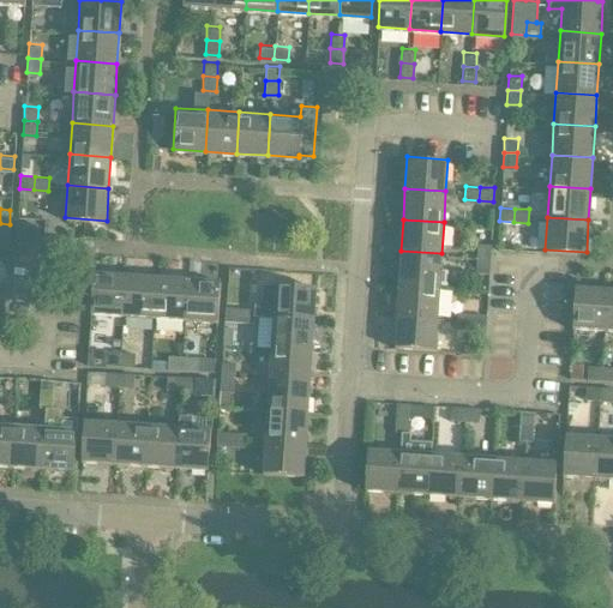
[(38,223),(17,222),(16,240),(37,241),(38,223)]
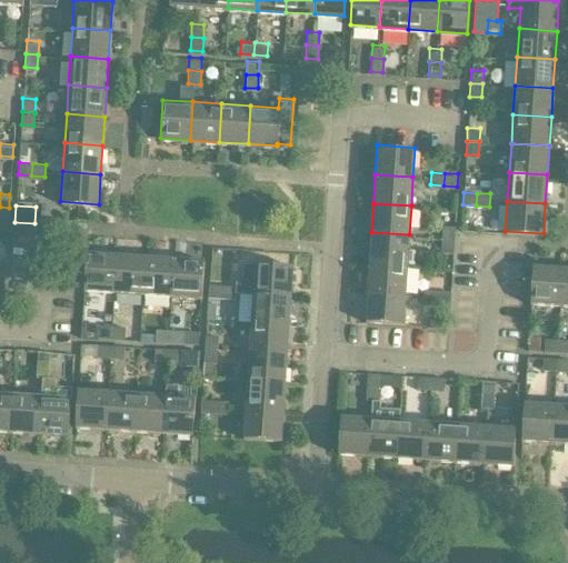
[(9,208),(0,207),(0,220),(8,221),(9,208)]
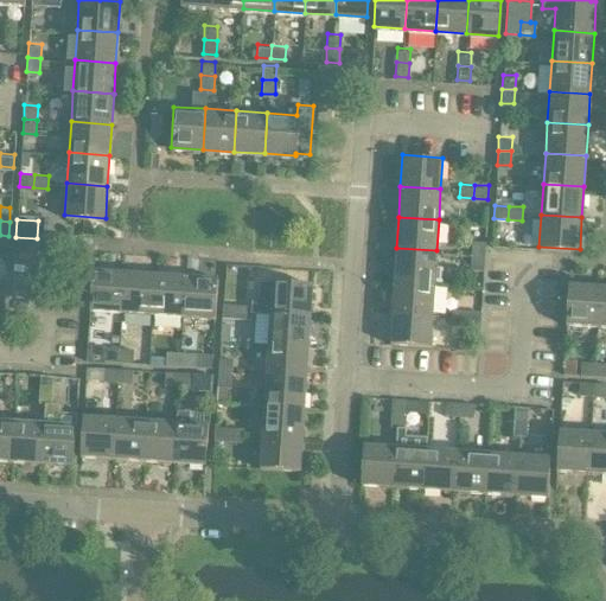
[(472,238),(471,253),(484,254),(485,240),(472,238)]
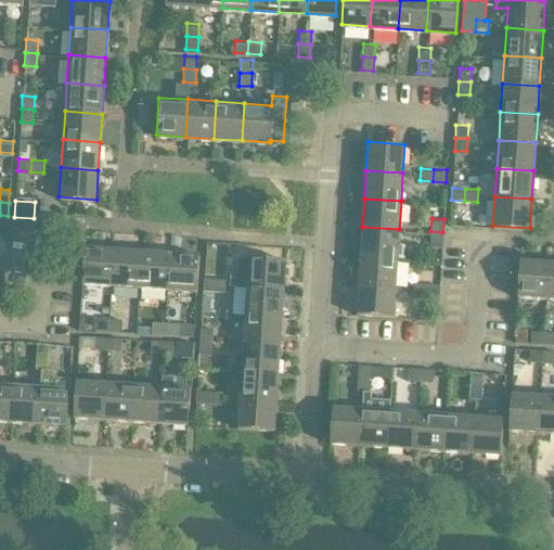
[(362,227),(360,255),(397,257),(399,229),(362,227)]
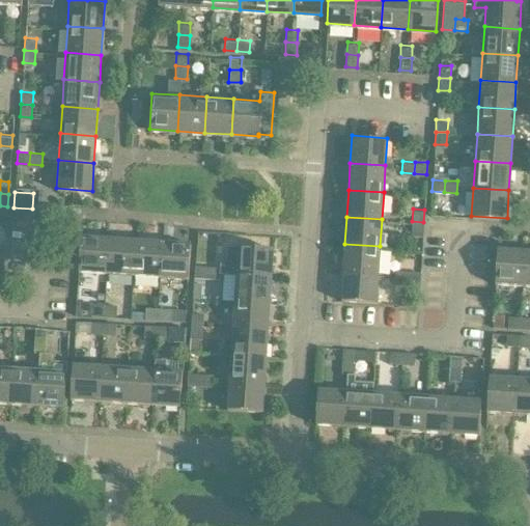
[(423,222),(412,221),(411,233),(422,234),(423,222)]
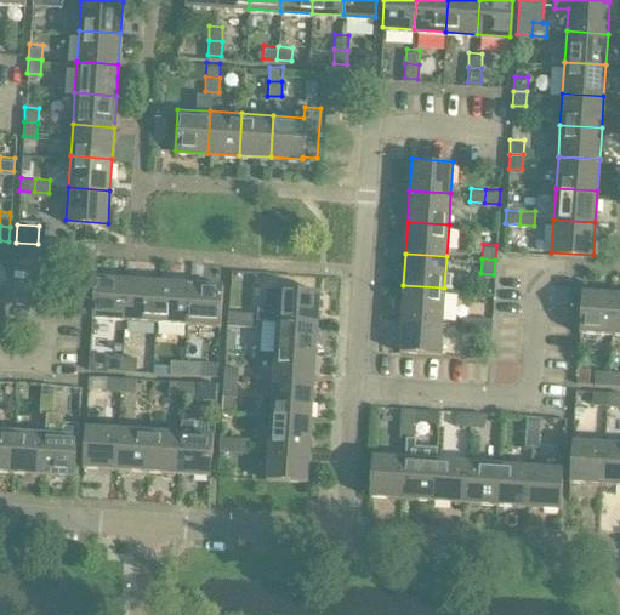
[(91,315),(124,317),(126,275),(95,274),(91,315)]
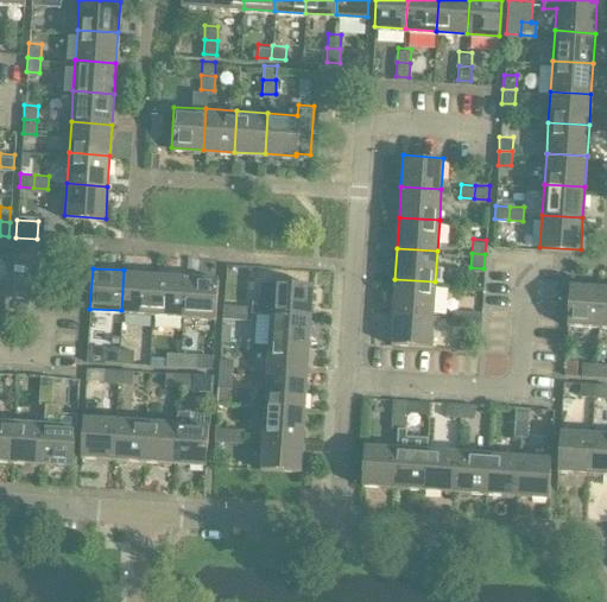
[(121,310),(152,312),(155,272),(124,270),(121,310)]
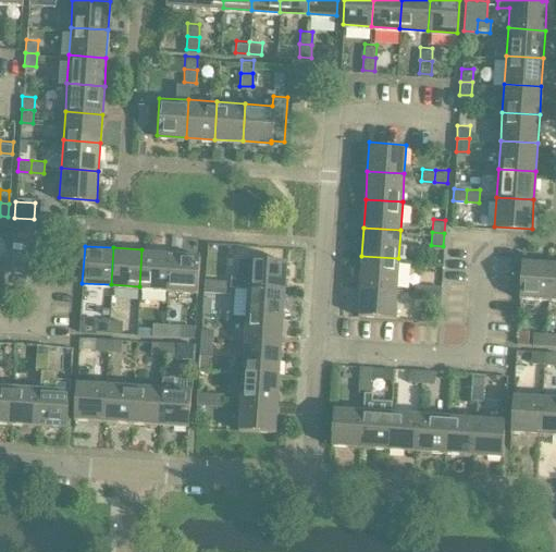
[(139,286),(168,289),(170,252),(141,249),(139,286)]
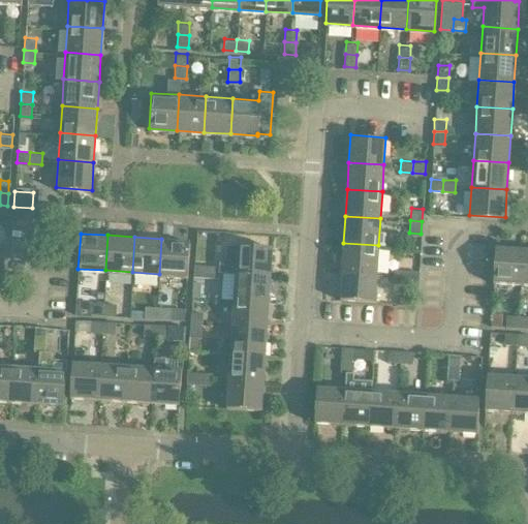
[(161,239),(159,274),(187,276),(189,240),(161,239)]
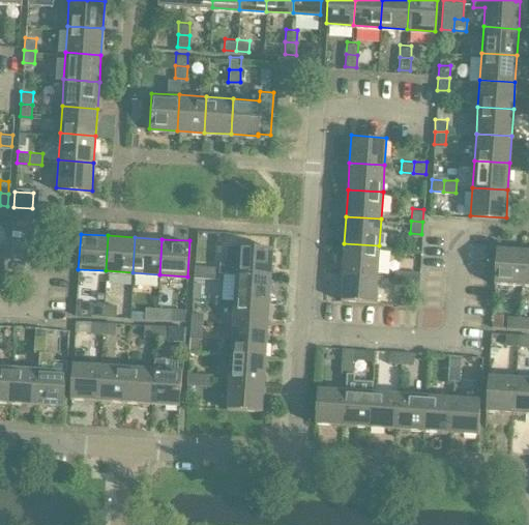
[(237,243),(235,271),(270,273),(272,246),(237,243)]
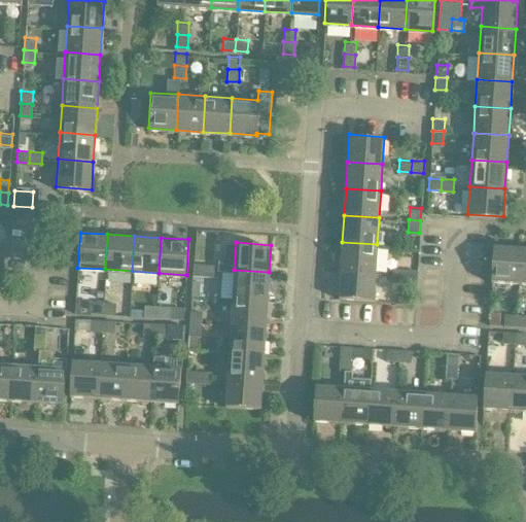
[(342,242),(340,269),(376,271),(377,244),(342,242)]
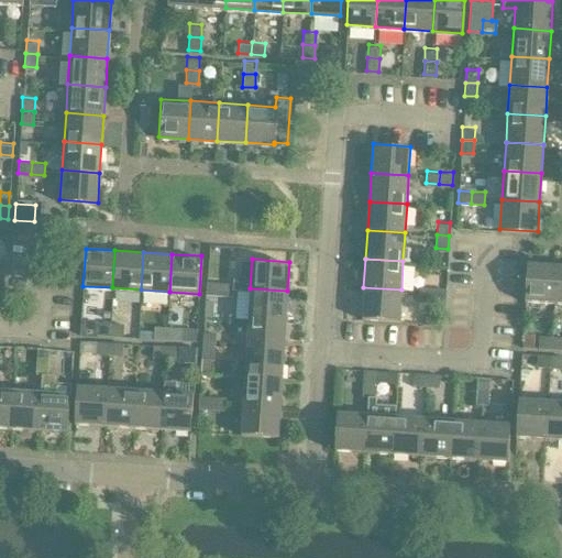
[(525,299),(554,302),(557,263),(527,262),(525,299)]
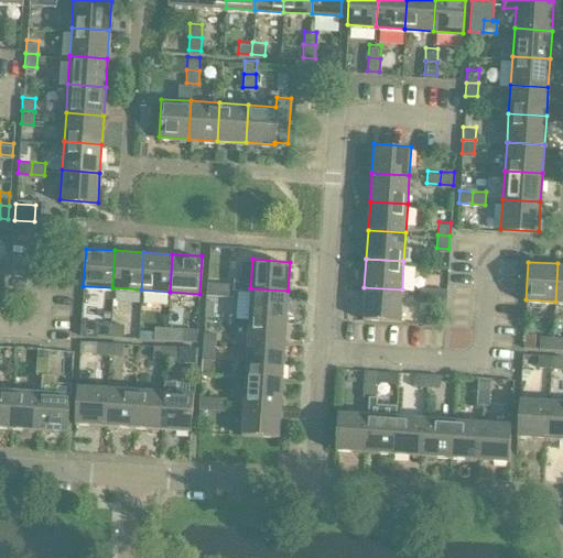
[(206,292),(219,293),(220,281),(207,280),(206,292)]
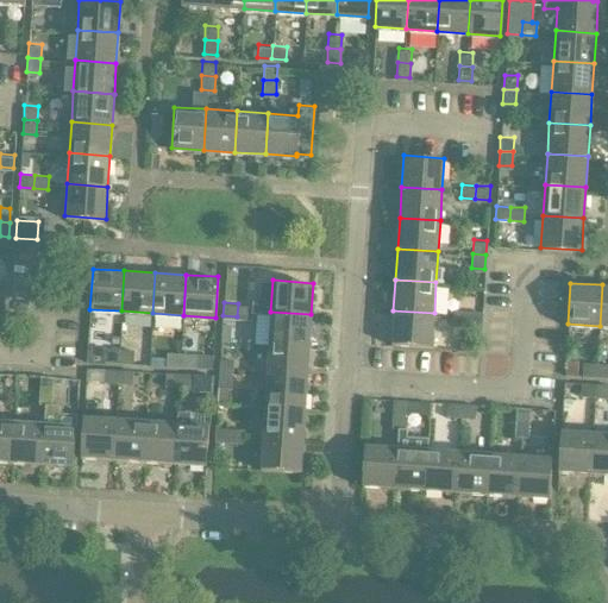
[(238,303),(237,316),(251,318),(252,305),(238,303)]
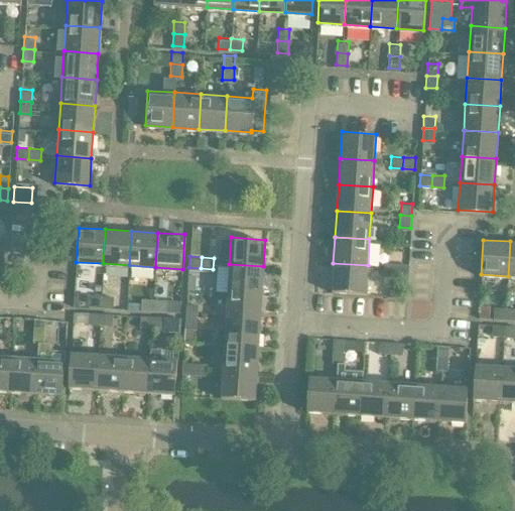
[(383,272),(395,273),(396,262),(384,261),(383,272)]
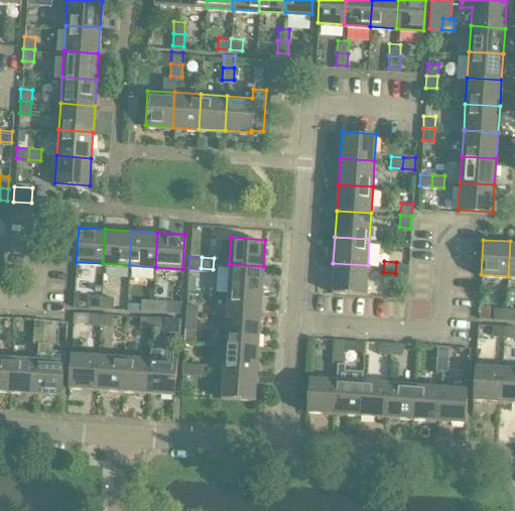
[(396,262),(395,273),(407,273),(408,262),(396,262)]
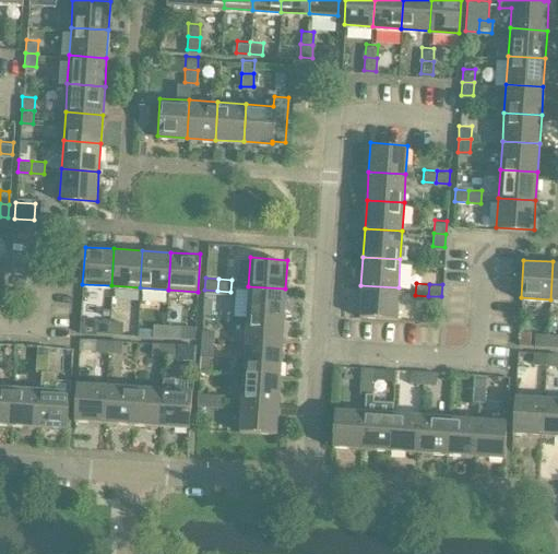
[(399,287),(360,285),(359,315),(396,317),(399,287)]
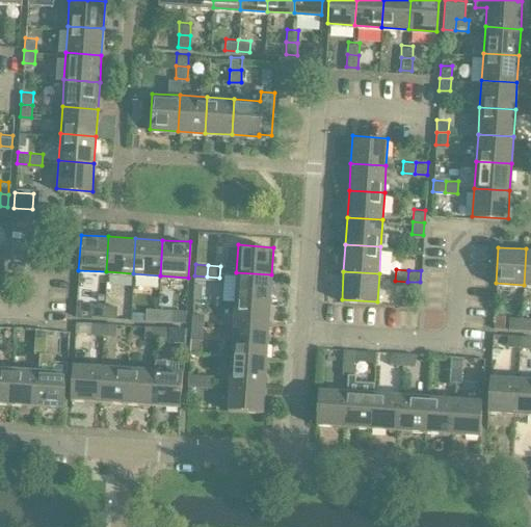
[(236,272),(234,299),(270,301),(271,274),(236,272)]
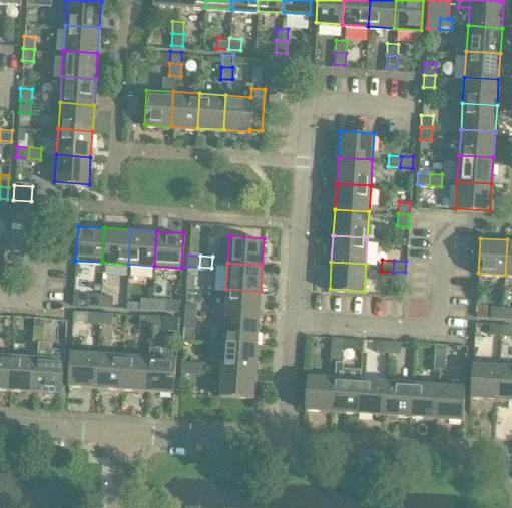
[(225,289),(224,315),(259,317),(261,291),(225,289)]
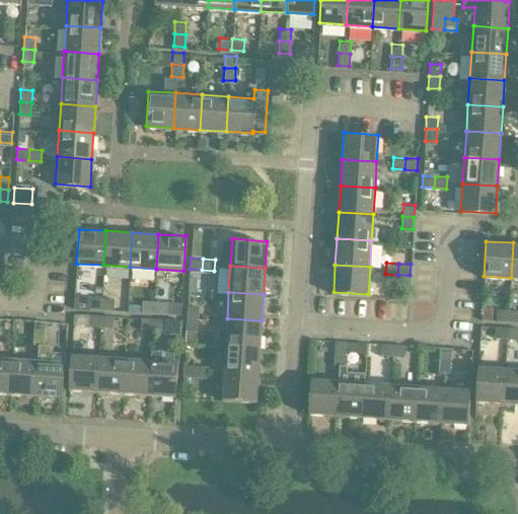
[(89,306),(101,307),(101,296),(89,295),(89,306)]
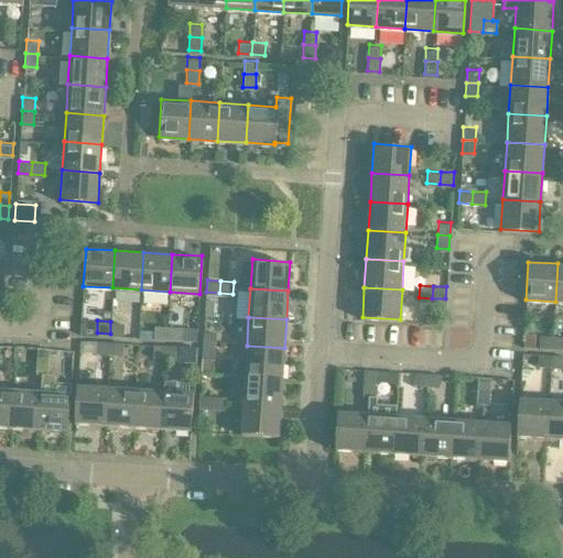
[(110,321),(110,334),(123,335),(123,321),(110,321)]
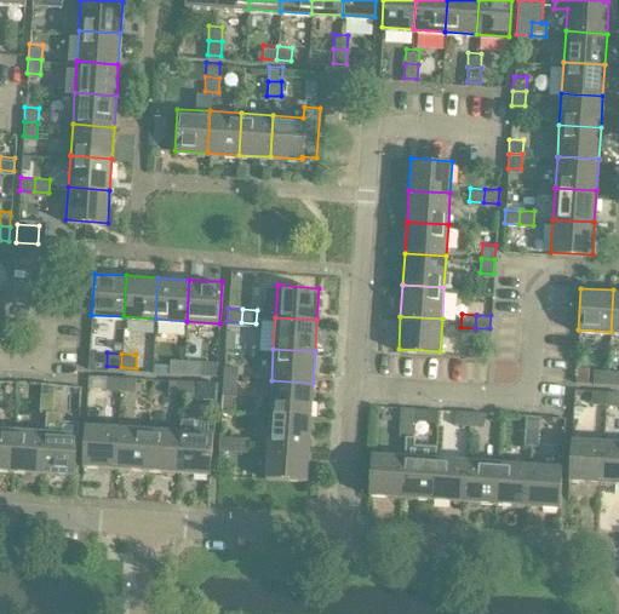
[(168,371),(183,371),(184,357),(170,356),(168,371)]
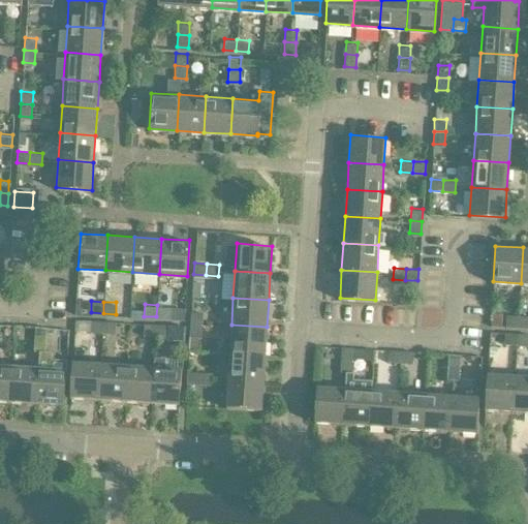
[(157,305),(156,316),(168,317),(169,306),(157,305)]
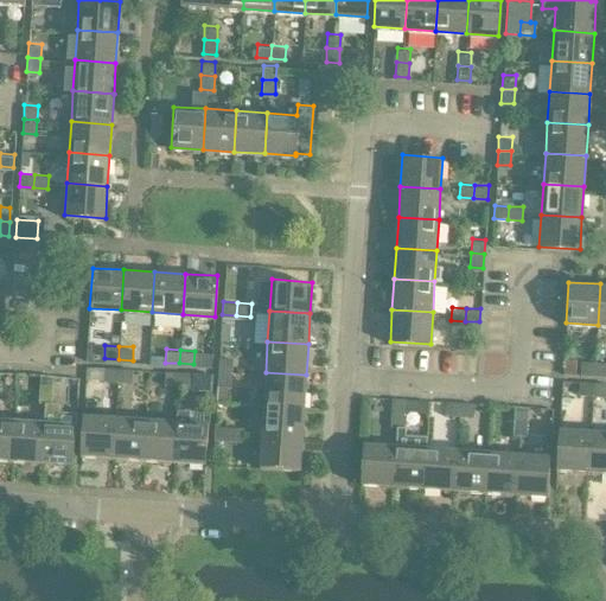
[(219,356),(218,370),(231,370),(233,356),(219,356)]
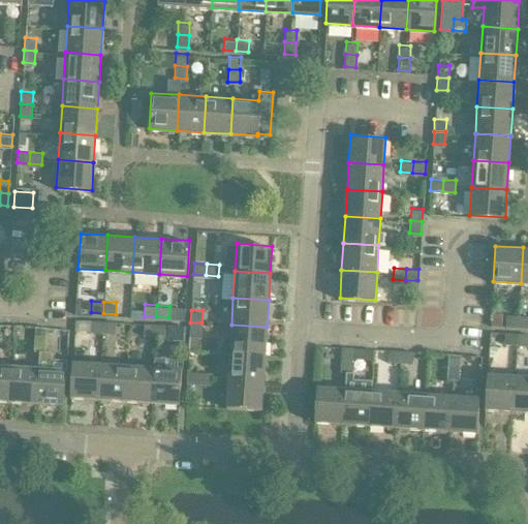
[(505,325),(518,326),(518,314),(506,313),(505,325)]
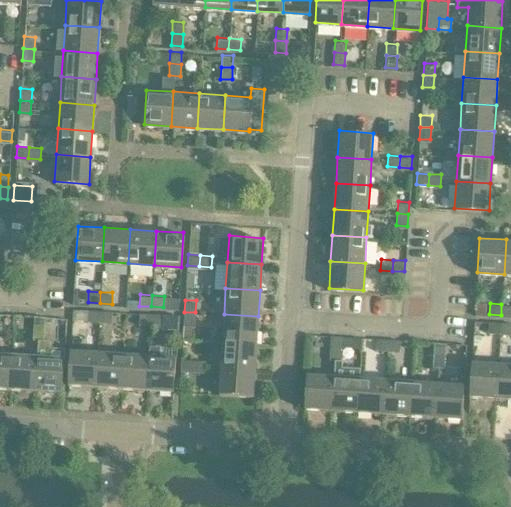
[(510,304),(501,304),(501,315),(510,315),(510,304)]
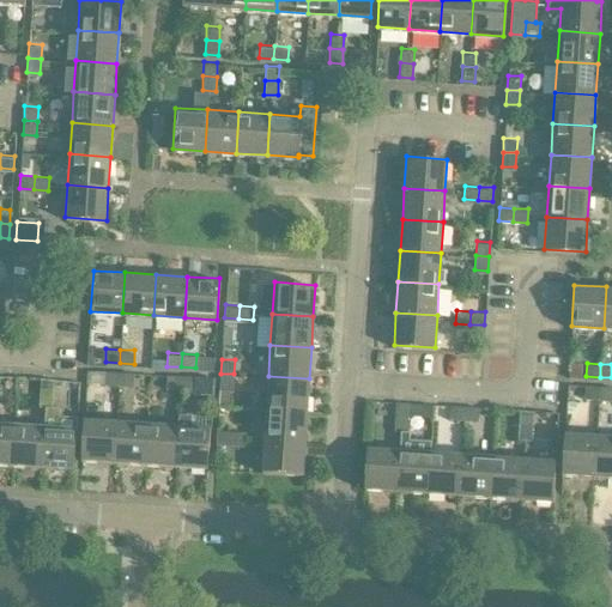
[(103,382),(117,383),(119,370),(104,369),(103,382)]
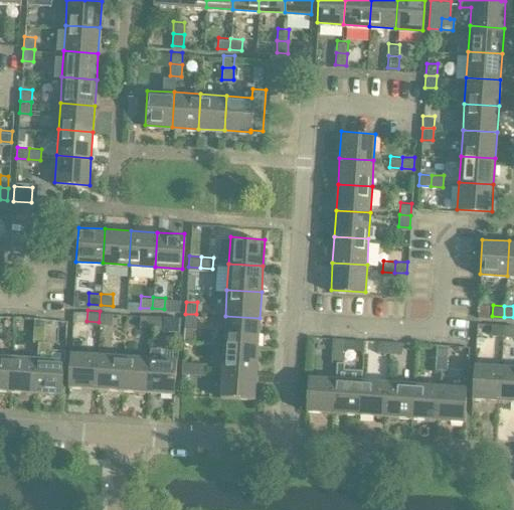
[(100,311),(99,322),(111,323),(112,312),(100,311)]
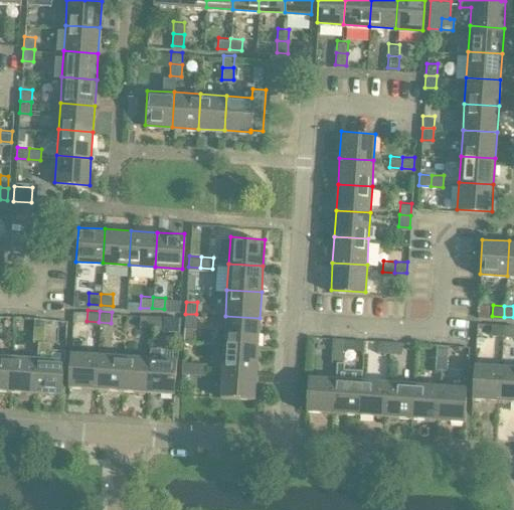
[(139,325),(151,326),(152,314),(140,314),(139,325)]
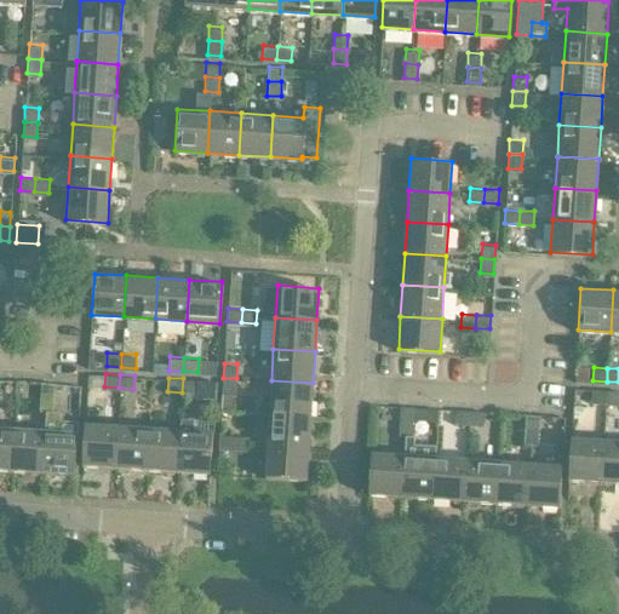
[(183,378),(182,392),(196,392),(196,389),(207,389),(207,388),(215,388),(215,380),(183,378)]
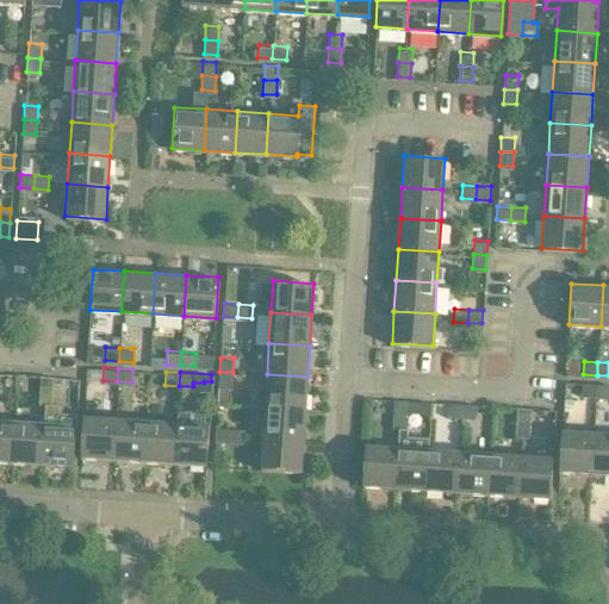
[(232,372),(219,372),(218,386),(231,386),(232,372)]
